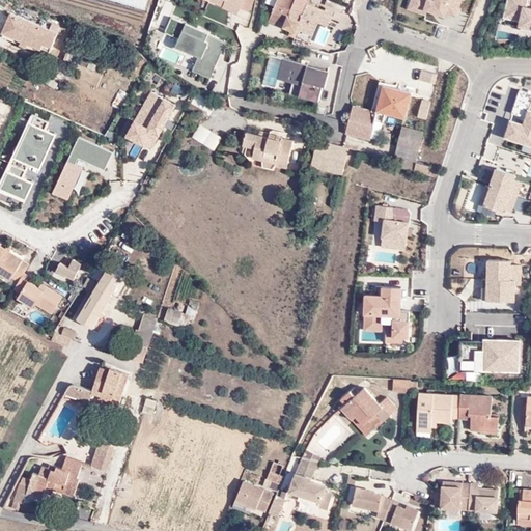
[(226,0),(225,0),(205,0),(205,1),(238,14),(239,9),(225,3),(226,0)]
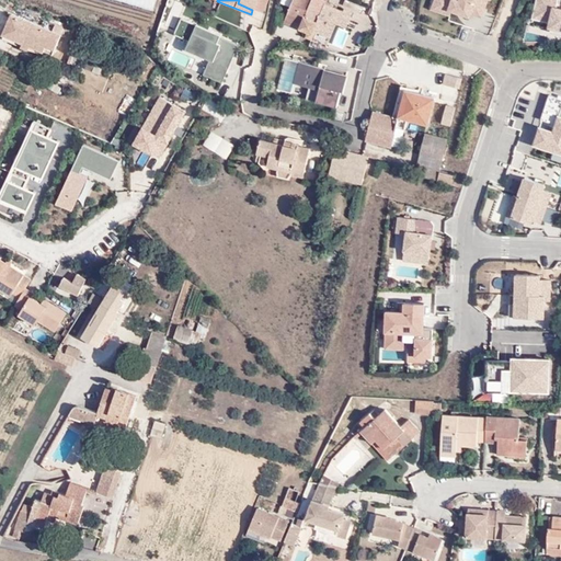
[(238,0),(239,0),(238,3),(252,10),(255,0),(238,0)]
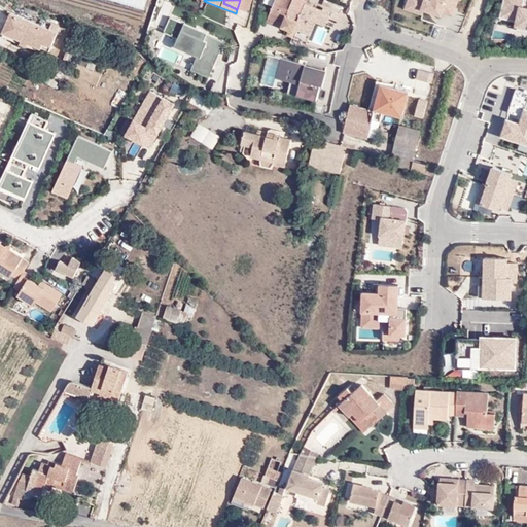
[(240,0),(237,9),(246,12),(250,0),(240,0)]
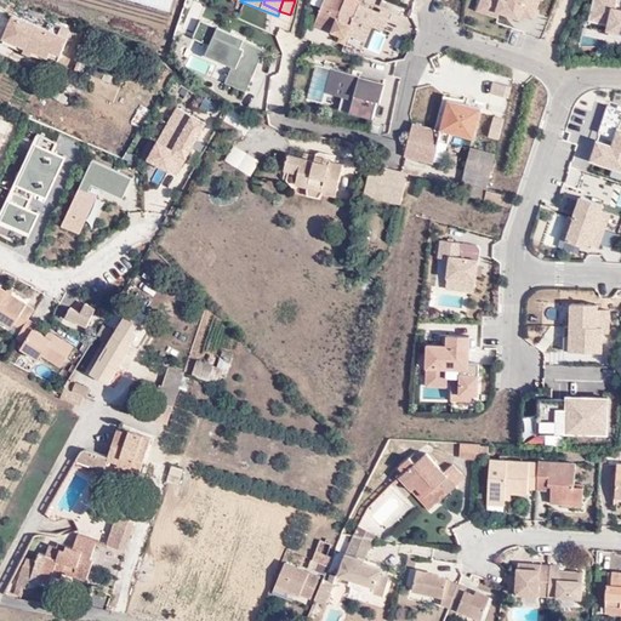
[(382,29),(387,15),(379,11),(377,15),(365,10),(366,6),(349,0),(343,0),(330,33),(340,36),(347,40),(348,34),(364,41),(370,27),(381,32),(382,29)]
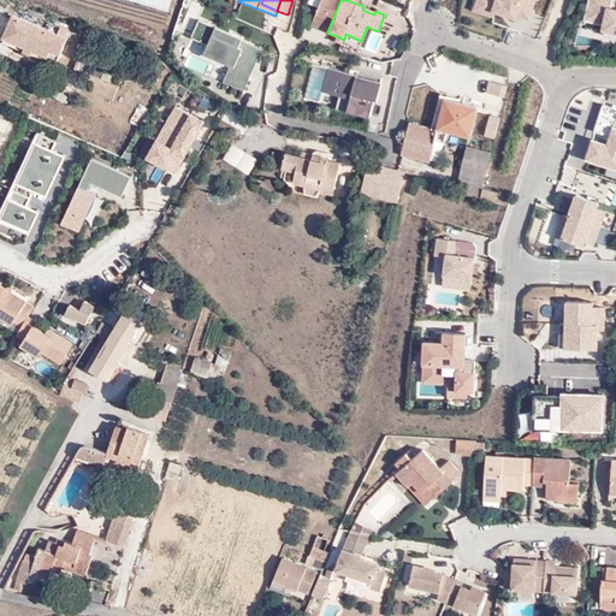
[(475,0),(473,7),(495,15),(497,10),(516,17),(517,15),(529,18),(534,0),(475,0)]
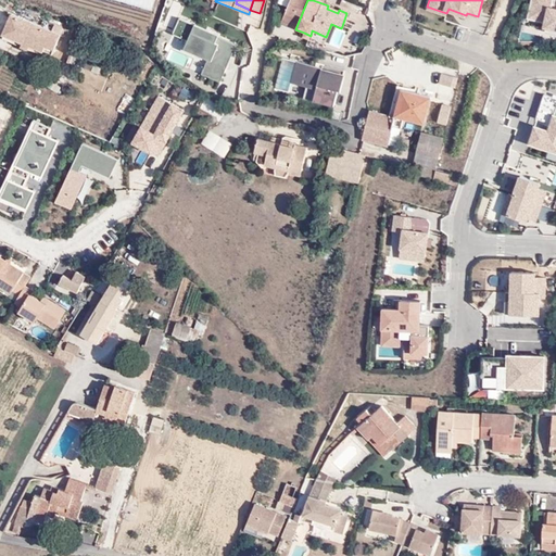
[(552,0),(530,0),(527,20),(543,23),(542,29),(555,32),(555,9),(552,9),(552,0)]
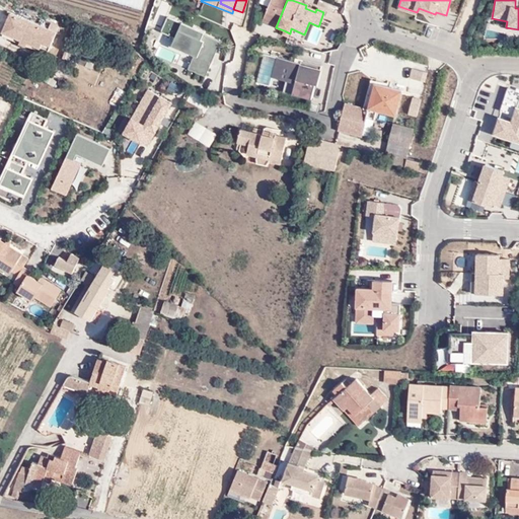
[(330,14),(323,12),(319,24),(325,26),(330,14)]
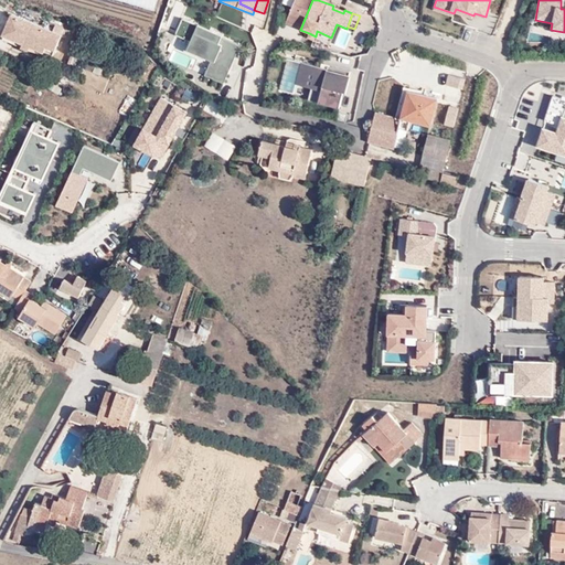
[(44,52),(55,56),(64,36),(16,16),(7,35),(8,35),(44,52)]
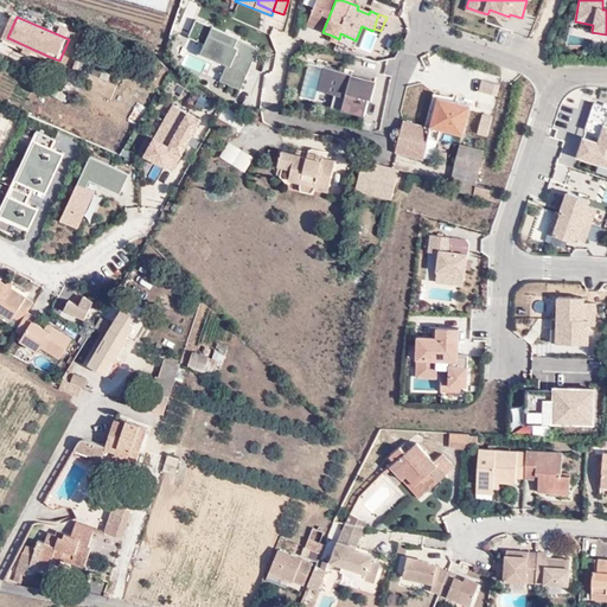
[(393,19),(387,17),(381,31),(390,26),(393,19)]
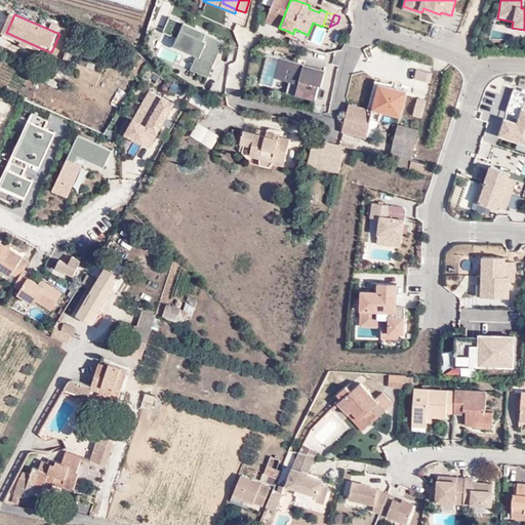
[(172,48),(195,58),(190,71),(207,78),(212,66),(216,56),(224,41),(169,17),(162,33),(176,39),(172,48)]
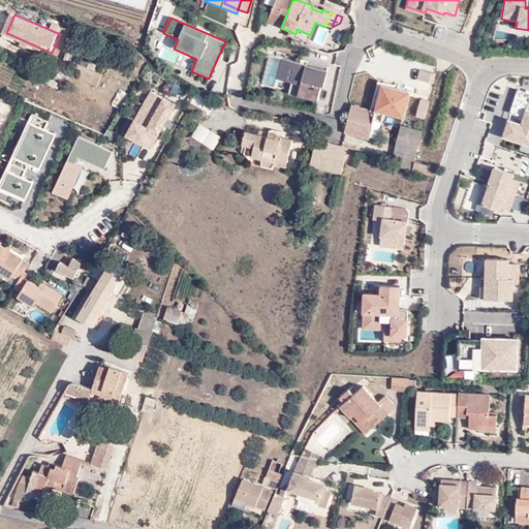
[(41,49),(7,33),(5,37),(40,53),(41,49)]
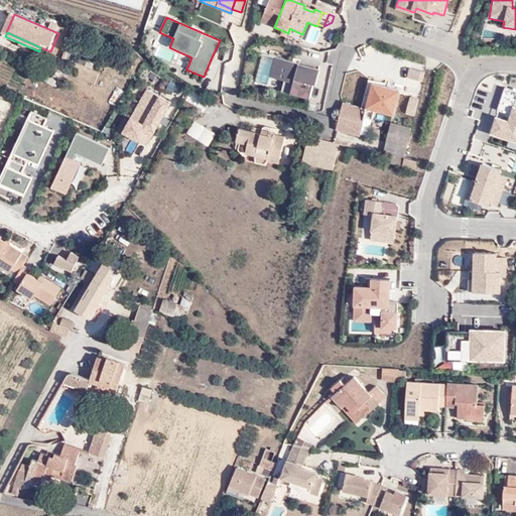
[(310,101),(313,89),(319,70),(275,57),(269,78),(292,84),(289,95),(310,101)]
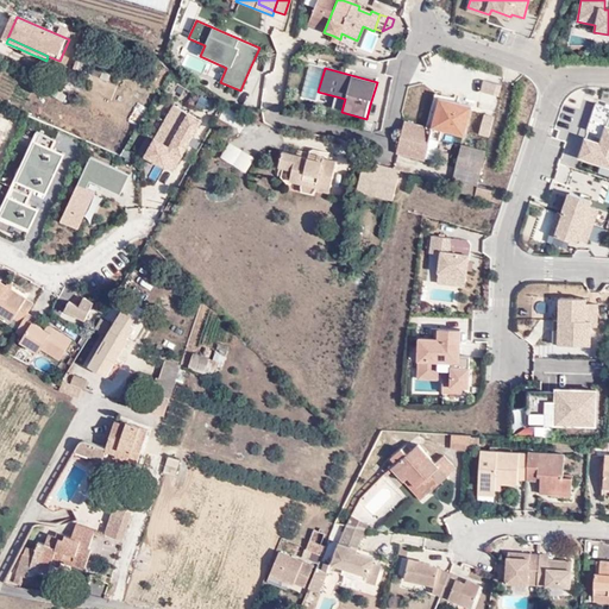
[(484,77),(482,89),(500,92),(501,80),(484,77)]
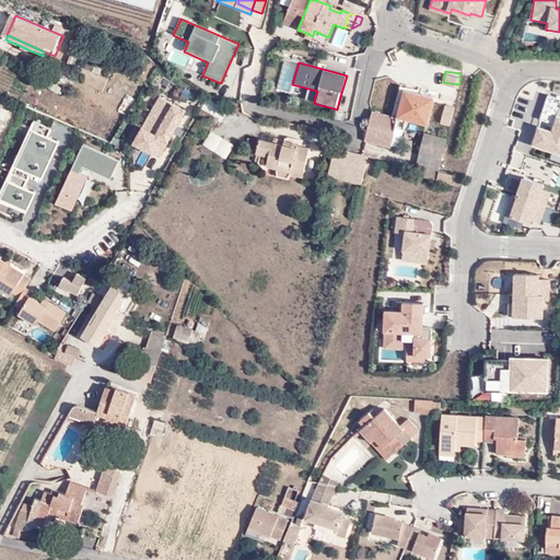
[(78,115),(84,94),(47,83),(41,105),(78,115)]
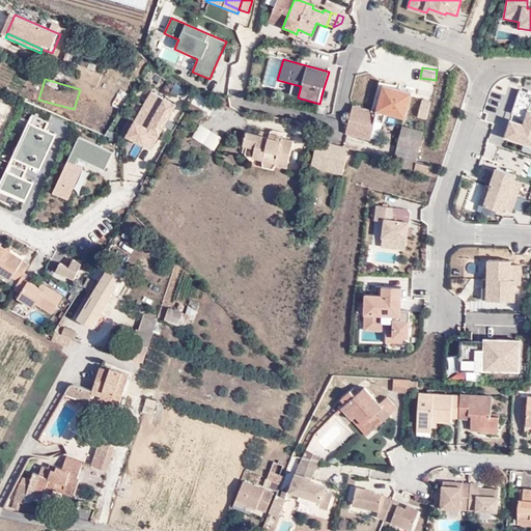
[(379,114),(387,117),(408,122),(416,93),(387,86),(379,114)]
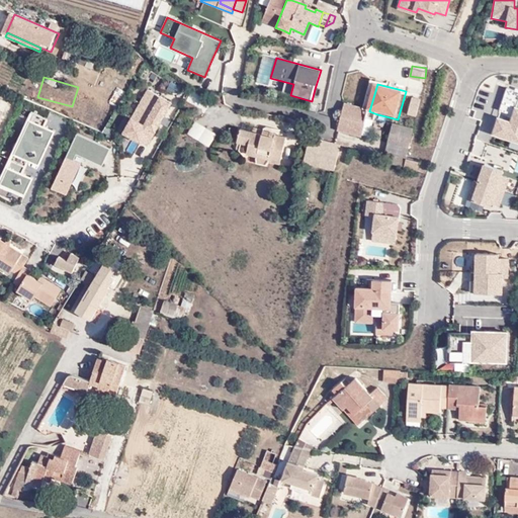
[(173,101),(148,88),(122,135),(147,148),(173,101)]
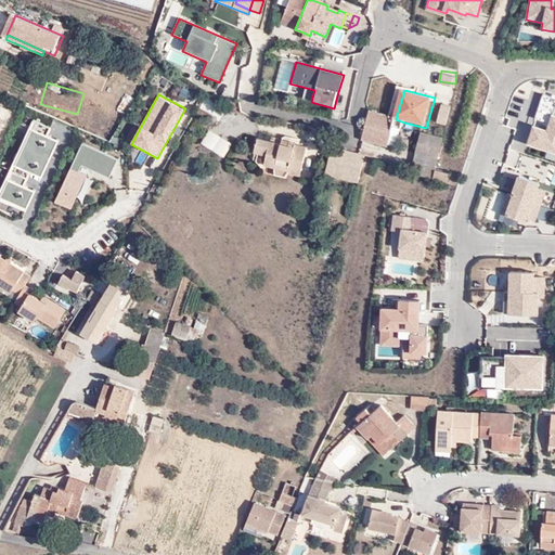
[(436,123),(446,124),(449,102),(439,101),(436,123)]
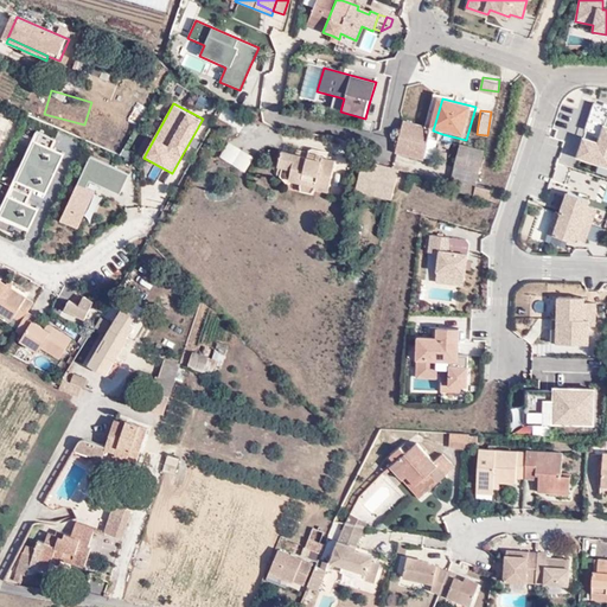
[(606,120),(605,127),(602,126),(598,144),(583,139),(576,159),(606,168),(606,120)]
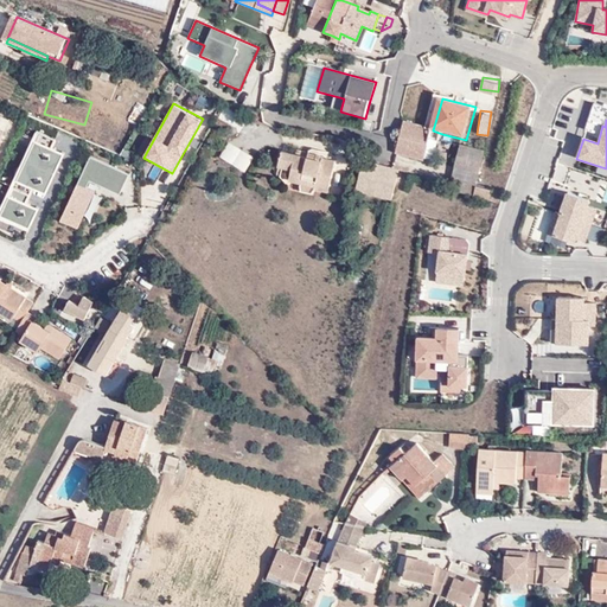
[(440,145),(442,134),(433,131),(408,125),(400,154),(427,161),(432,142),(440,145)]
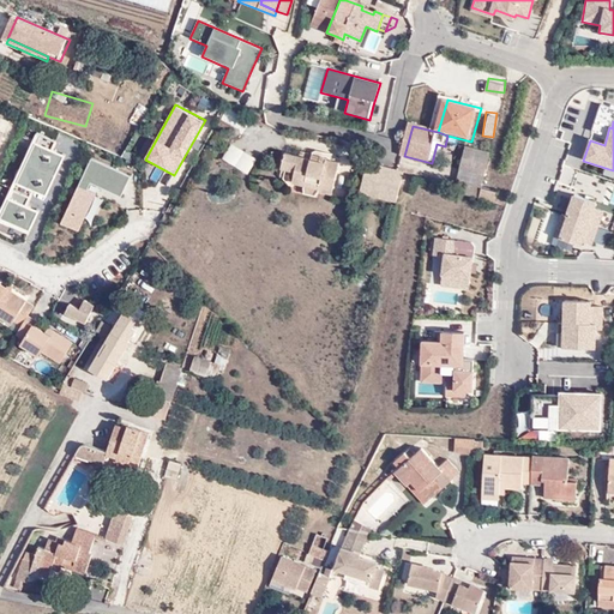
[(35,128),(0,211),(0,218),(28,230),(38,204),(25,199),(31,185),(47,191),(64,148),(53,143),(55,137),(35,128)]
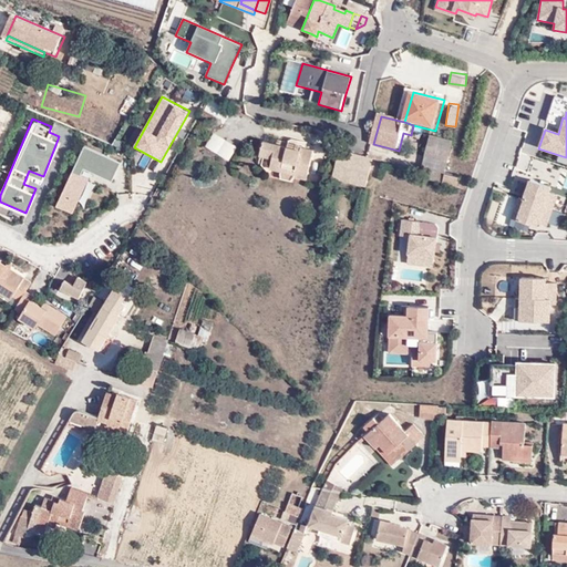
[(214,130),(204,145),(228,160),(238,144),(214,130)]
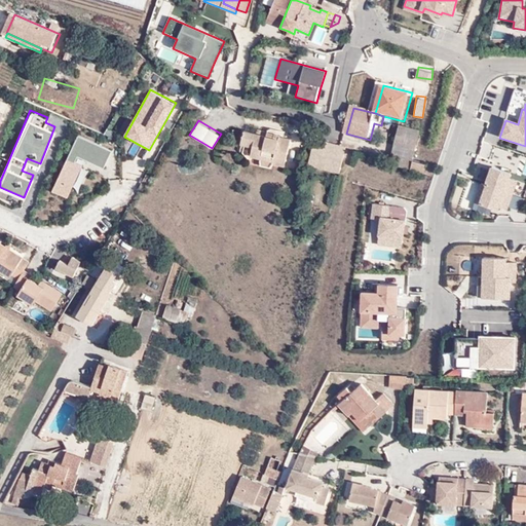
[(397,146),(418,151),(423,133),(403,126),(397,146)]
